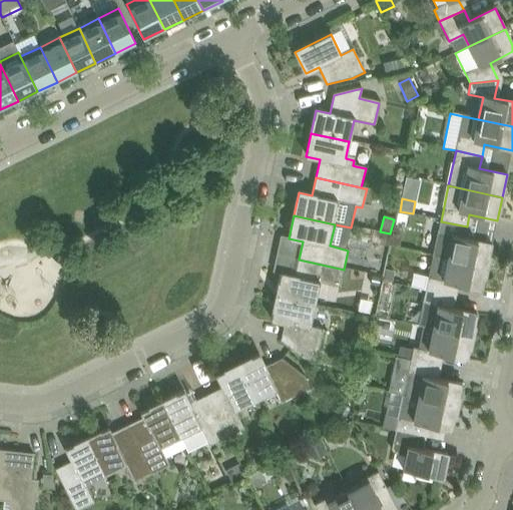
[(436,245),(433,257),(448,260),(487,268),(492,244),(464,238),(467,226),(441,221),(438,234),(436,245)]
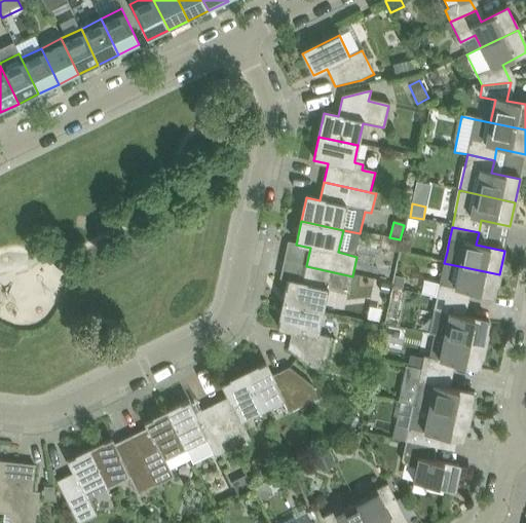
[(362,234),(343,230),(338,252),(357,257),(362,234)]
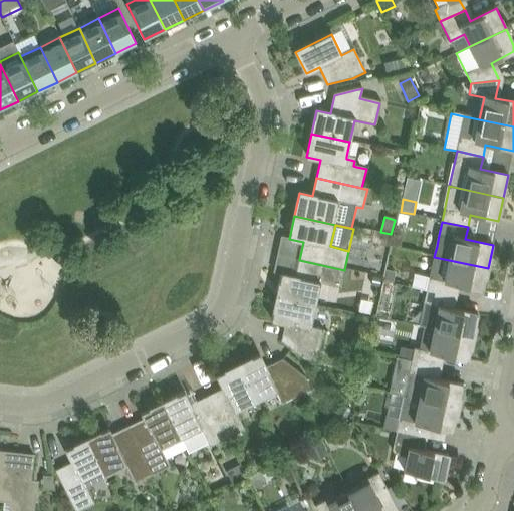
[(394,237),(391,247),(400,249),(402,239),(394,237)]
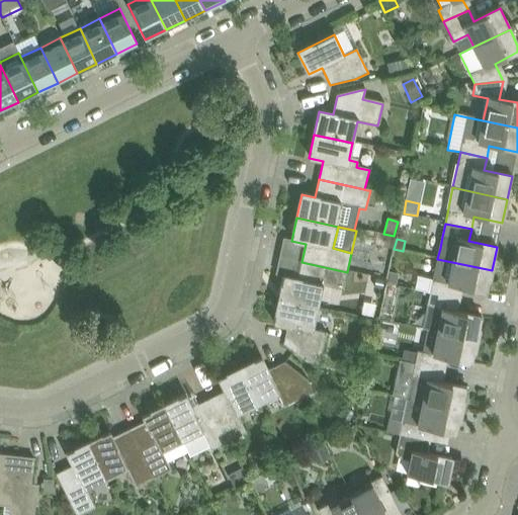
[(432,282),(430,294),(456,299),(458,287),(487,293),(492,270),(452,262),(437,259),(432,282)]
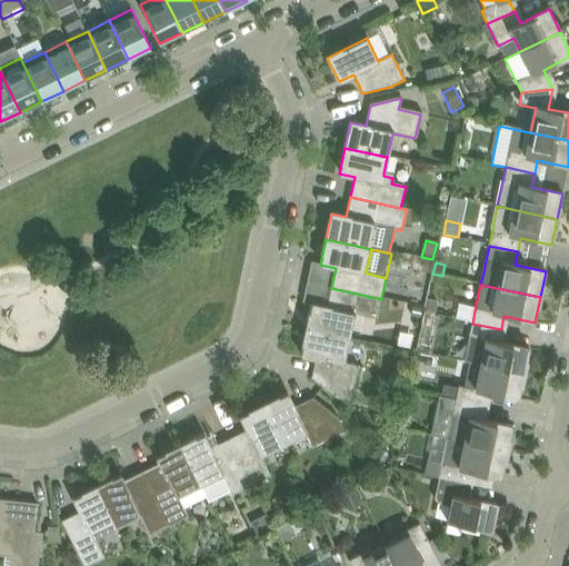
[(311,305),(306,330),(350,339),(356,316),(377,320),(381,299),(331,288),(327,308),(311,305)]
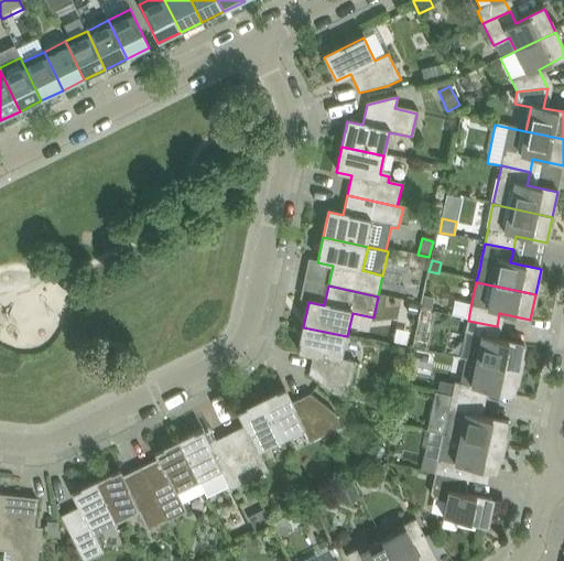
[(424,299),(421,310),(431,312),(433,301),(424,299)]
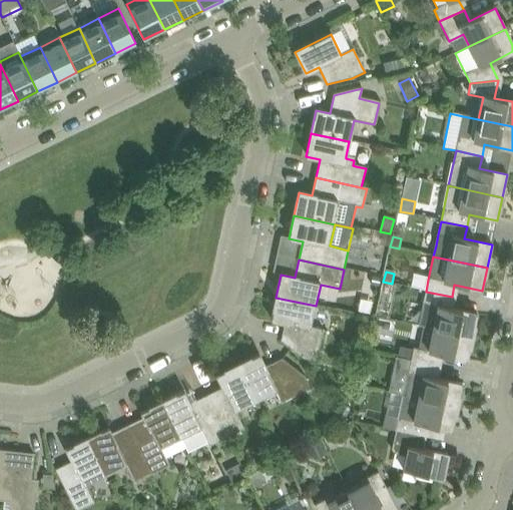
[(411,289),(426,292),(428,280),(414,277),(411,289)]
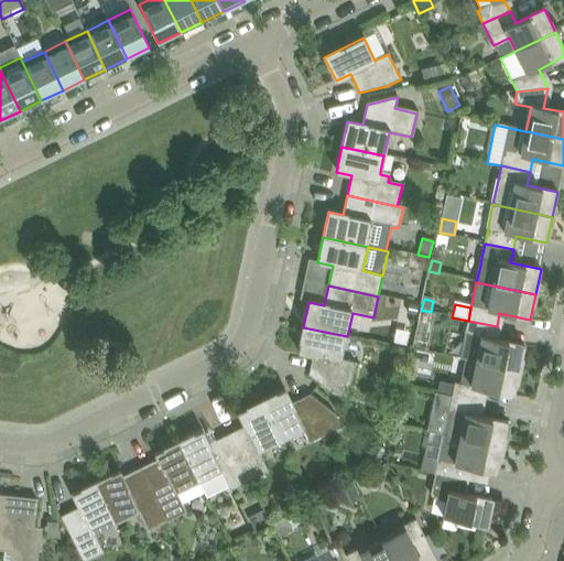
[(464,336),(459,358),(476,362),(519,371),(524,346),(494,340),(497,326),(468,321),(465,335),(464,336)]
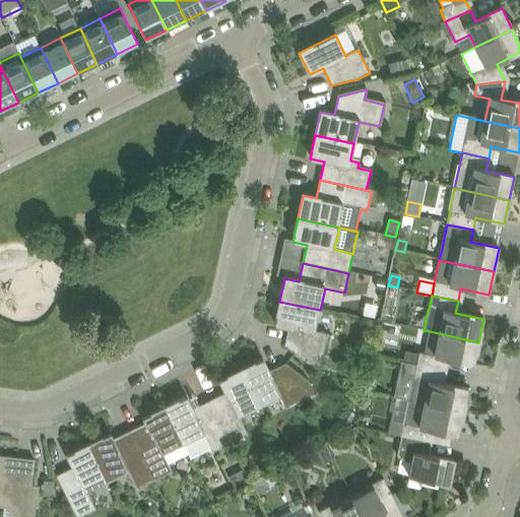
[(320,310),(279,302),(274,325),(288,328),(284,346),(307,364),(321,367),(328,335),(315,332),(320,310)]
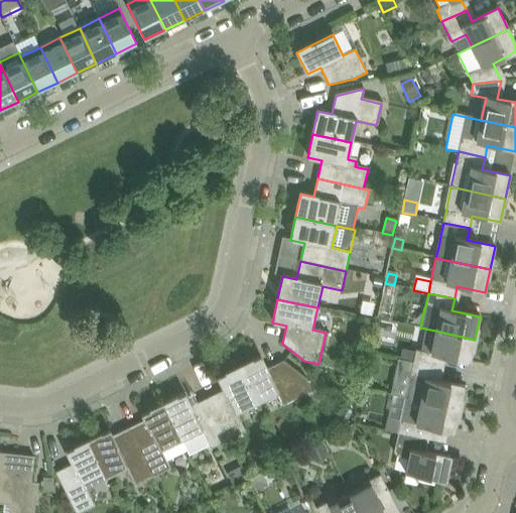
[(375,306),(363,304),(361,316),(373,319),(375,306)]
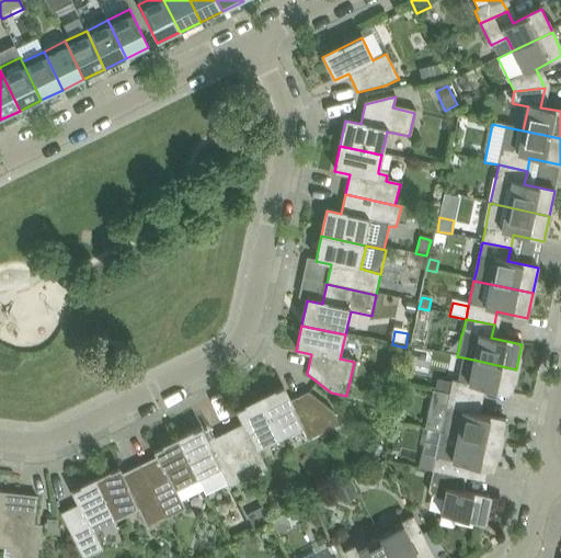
[(438,382),(435,393),(449,396),(453,396),(478,401),(481,388),(512,395),(516,369),(473,360),(468,386),(451,383),(451,384),(438,382)]
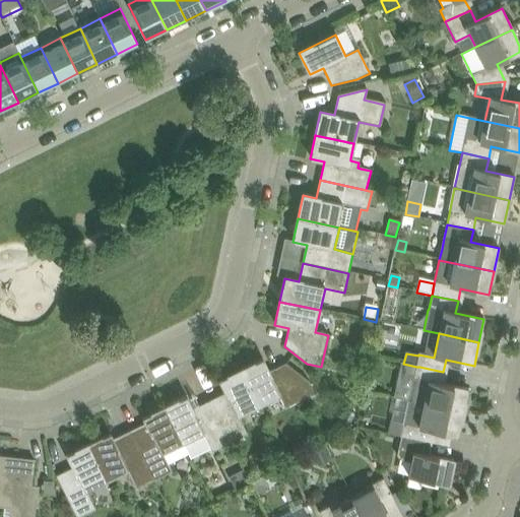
[(262,360),(241,371),(259,407),(279,397),(285,409),(315,394),(309,382),(286,365),(269,373),(262,360)]
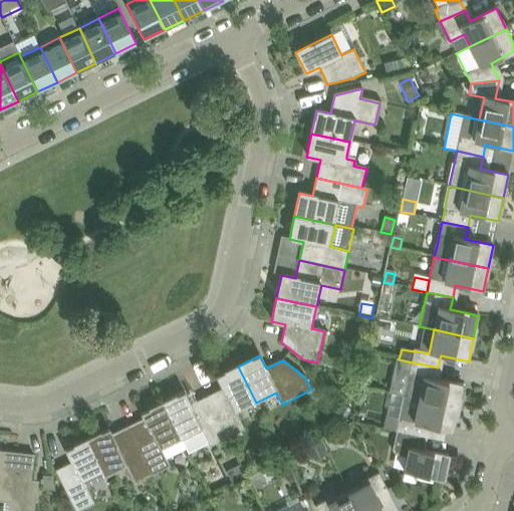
[(412,362),(404,398),(407,398),(458,409),(463,386),(436,379),(438,367),(415,362),(412,362)]
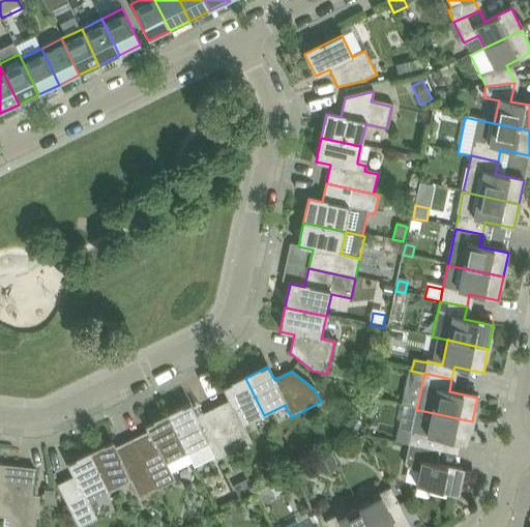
[(231,402),(213,410),(235,452),(253,444),(243,425),(264,415),(245,378),(224,388),(231,402)]
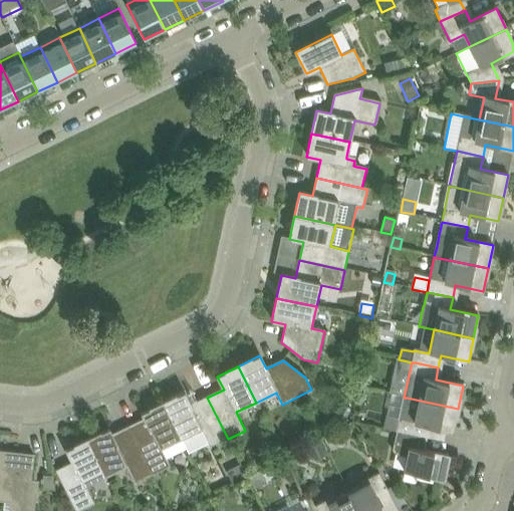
[(184,393),(163,404),(181,439),(201,430),(210,448),(228,439),(207,398),(190,406),(184,393)]
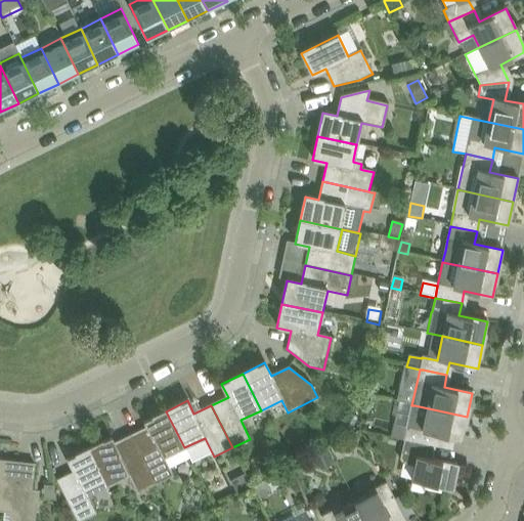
[(391,438),(404,441),(431,446),(434,434),(463,440),(467,417),(415,405),(411,405),(407,427),(394,424),(391,438)]
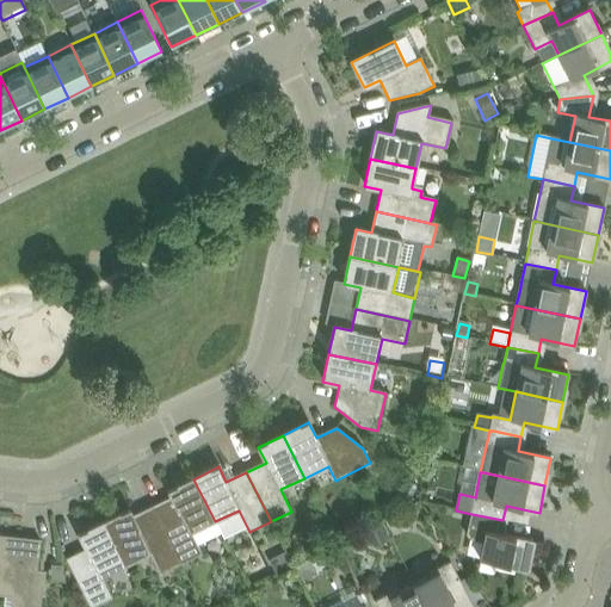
[(166,501),(152,507),(181,565),(202,555),(198,549),(198,546),(221,536),(214,522),(215,521),(193,479),(168,491),(173,500),(166,502),(166,501)]
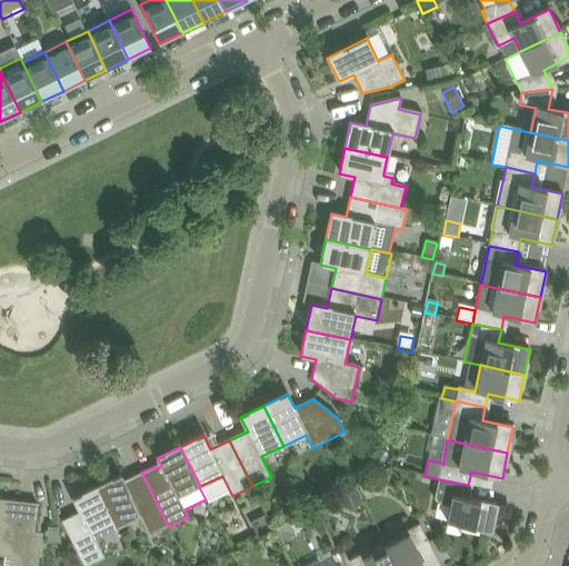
[(379,447),(370,463),(383,470),(392,455),(379,447)]
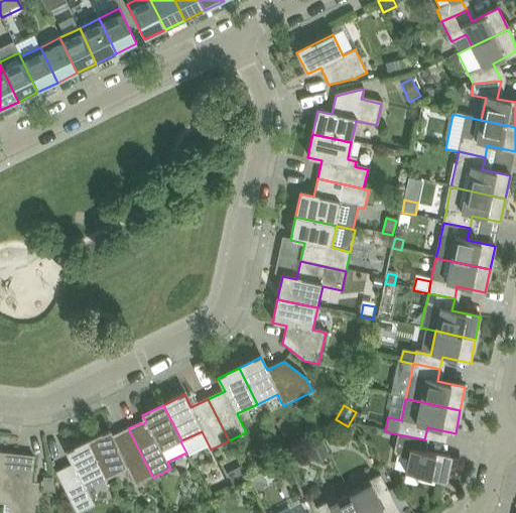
[(109,431),(88,441),(106,478),(126,468),(135,487),(153,478),(128,428),(117,434),(118,435),(113,438),(109,431)]
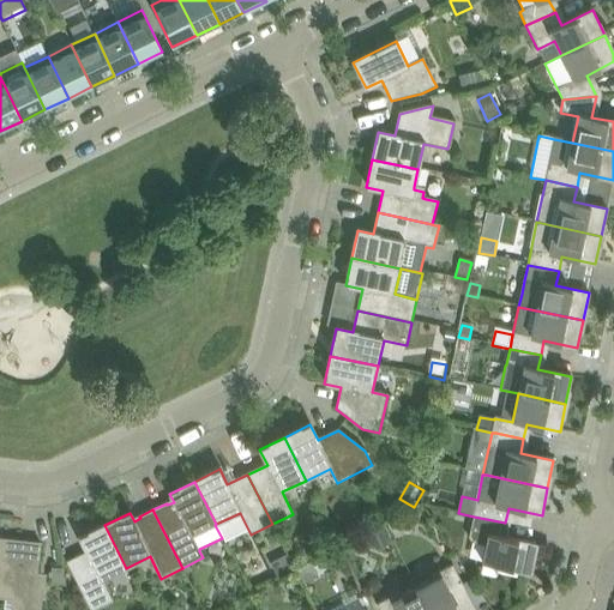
[(470,532),(469,539),(476,545),(486,548),(482,563),(506,568),(529,573),(535,544),(503,537),(505,523),(474,517),(470,532)]
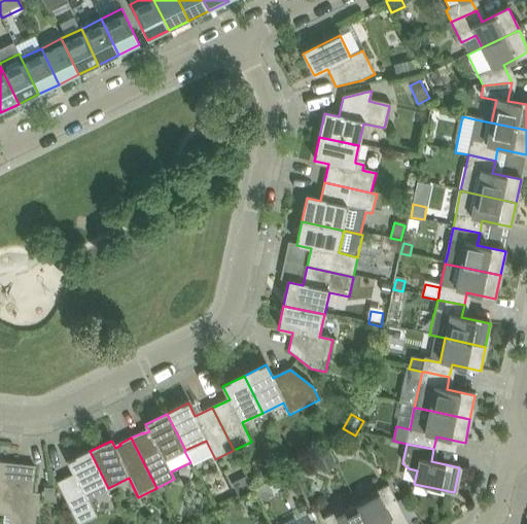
[(108,488),(90,451),(68,462),(74,475),(57,484),(76,523),(84,523),(97,517),(88,498),(108,488)]
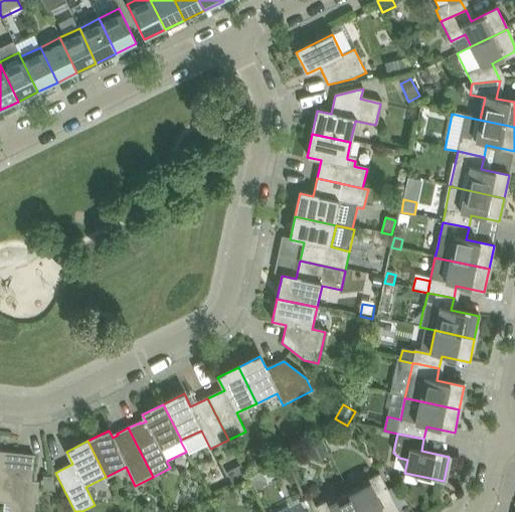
[(0,503),(5,504),(4,511),(33,511),(36,490),(31,490),(34,458),(0,454),(0,503)]
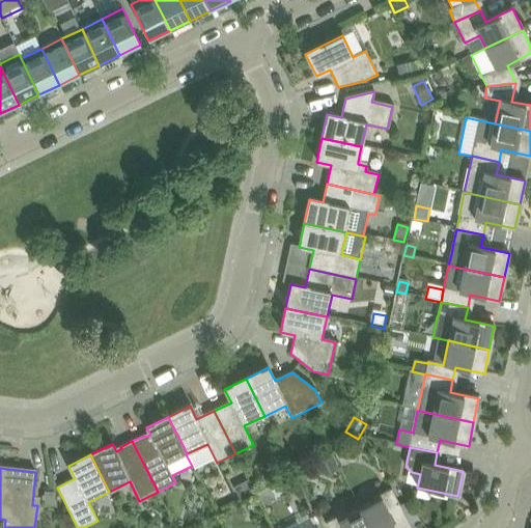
[(301,469),(294,473),(302,488),(306,485),(307,481),(301,469)]
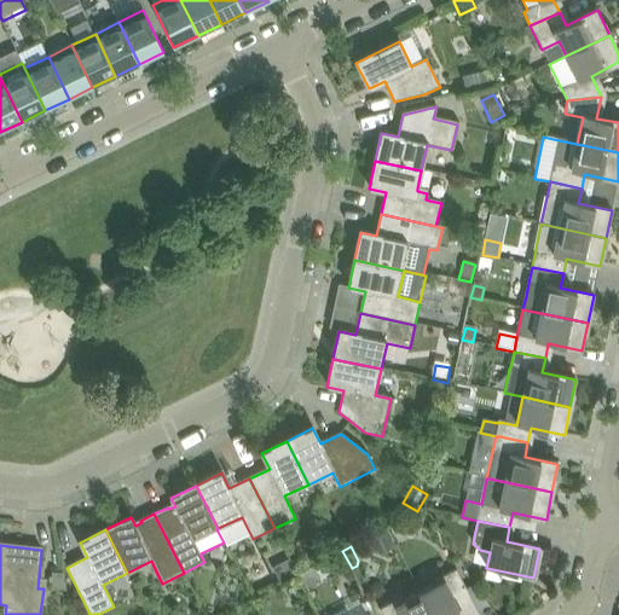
[(290,562),(273,569),(279,582),(296,574),(290,562)]
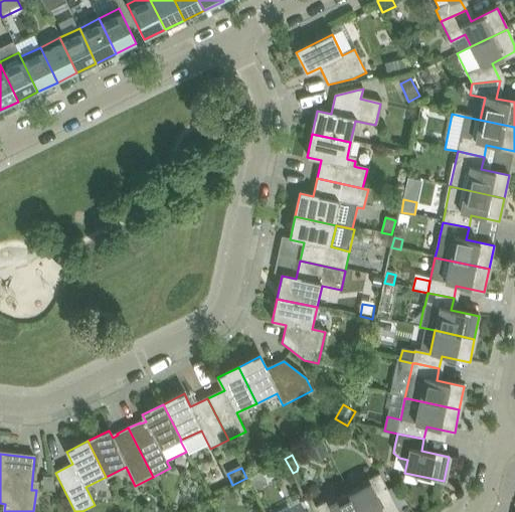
[(261,474),(248,480),(254,492),(263,488),(265,482),(261,474)]
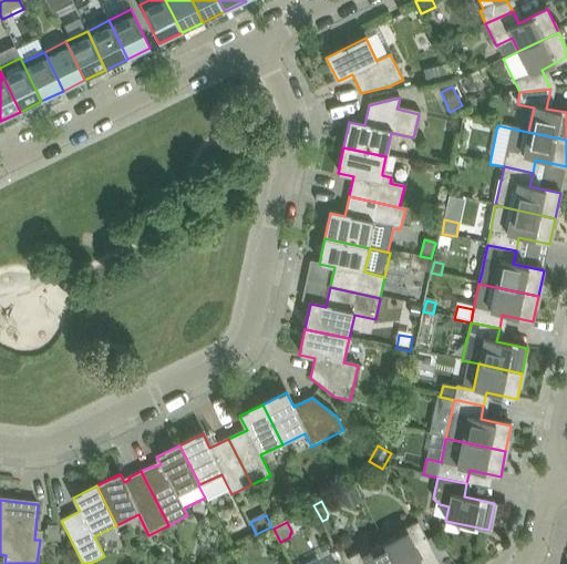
[(399,537),(384,545),(393,563),(433,563),(437,561),(428,541),(418,523),(397,534),(399,537)]
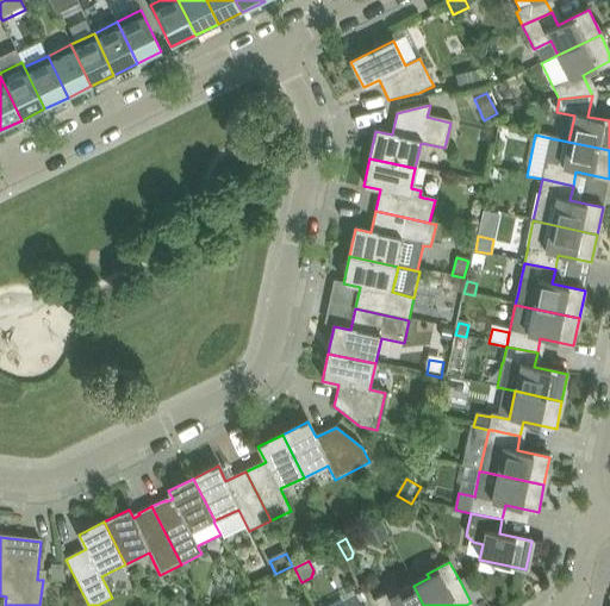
[(51,566),(51,582),(66,583),(62,566),(51,566)]
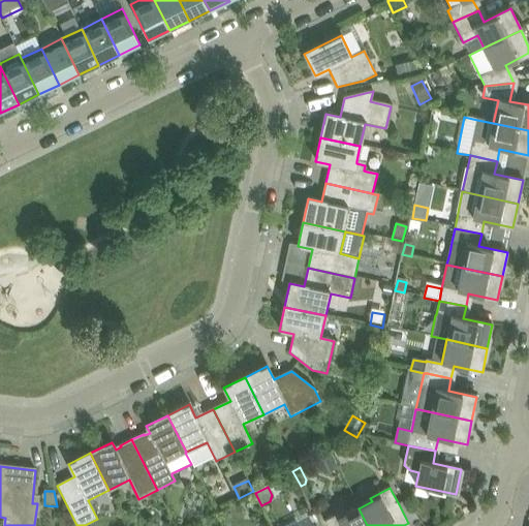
[(344,512),(324,522),(327,525),(367,525),(359,508),(346,515),(344,512)]
